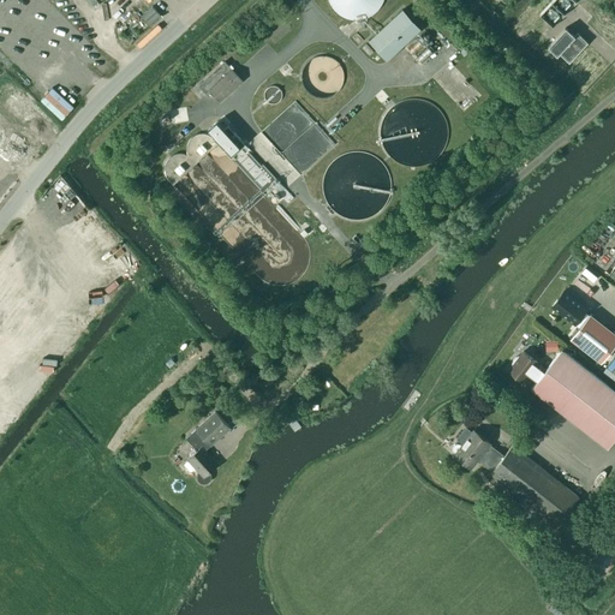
[(328,0),(330,5),(334,9),(338,12),(341,16),(346,18),(351,19),(356,19),(362,19),(366,18),(371,16),(375,12),(378,9),(382,5),(383,0),(328,0)]
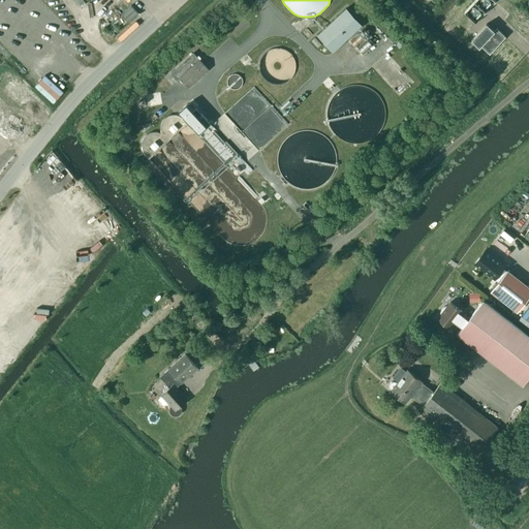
[(472,0),(474,8),(472,8),(473,11),(466,12),(468,23),(474,22),(473,18),(480,17),(480,11),(487,10),(487,8),(491,8),(489,0),(472,0)]
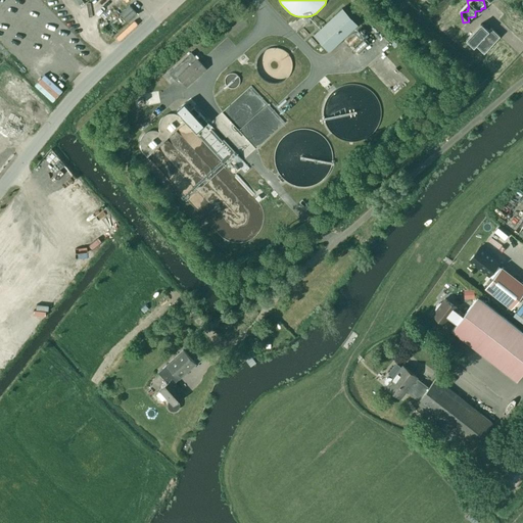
[(136,12),(129,4),(120,13),(127,21),(136,12)]
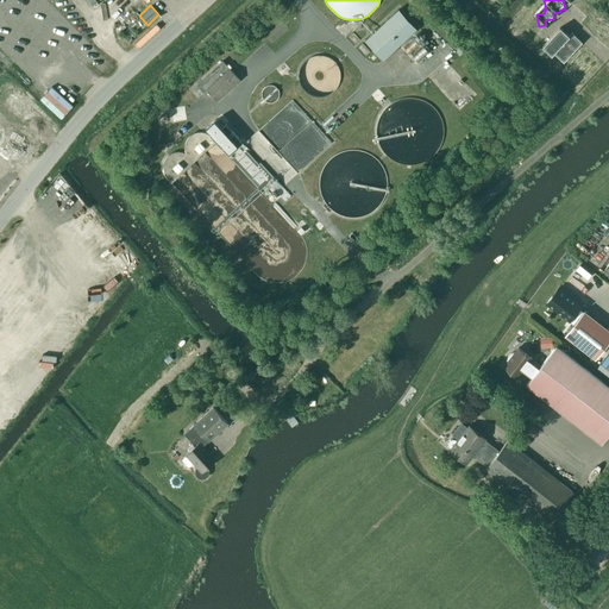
[(415,29),(397,8),(364,41),(382,60),(415,29)]
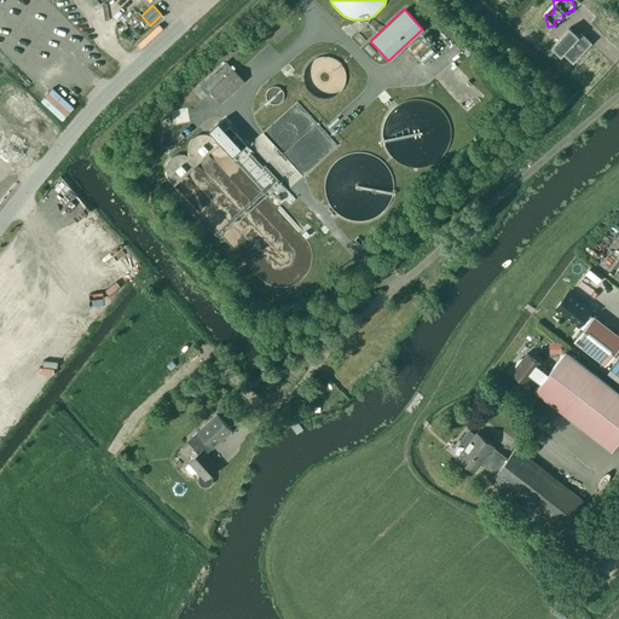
[(573,63),(591,42),(580,33),(578,35),(568,28),(551,46),(560,56),(562,53),(573,63)]
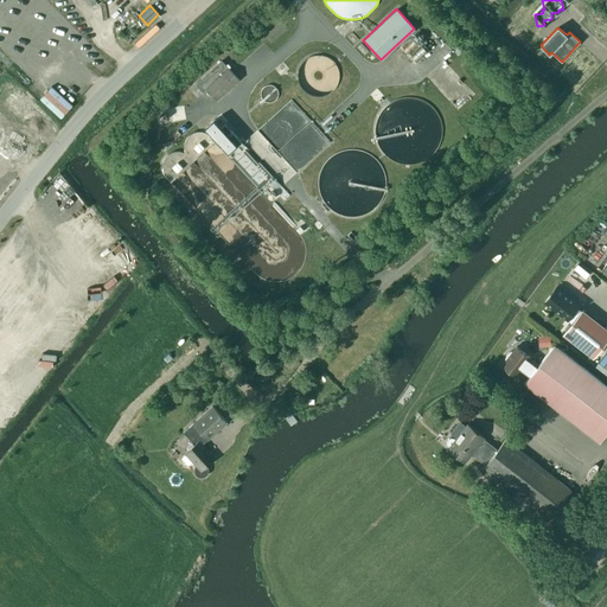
[(98,36),(93,43),(103,52),(110,44),(98,36)]
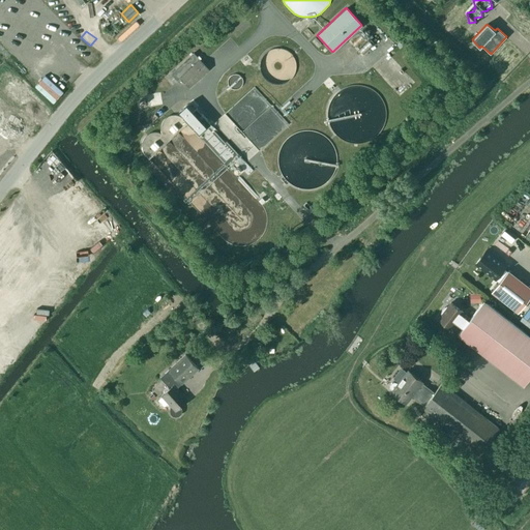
[(391,57),(400,52),(396,47),(388,52),(391,57)]
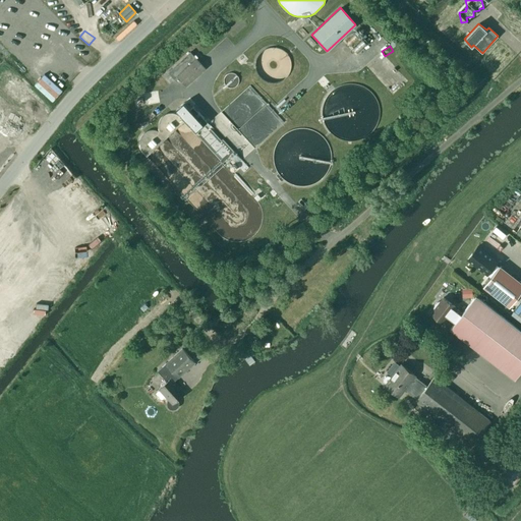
[(206,68),(196,58),(189,64),(183,58),(168,72),(176,80),(180,81),(181,80),(186,85),(206,68)]
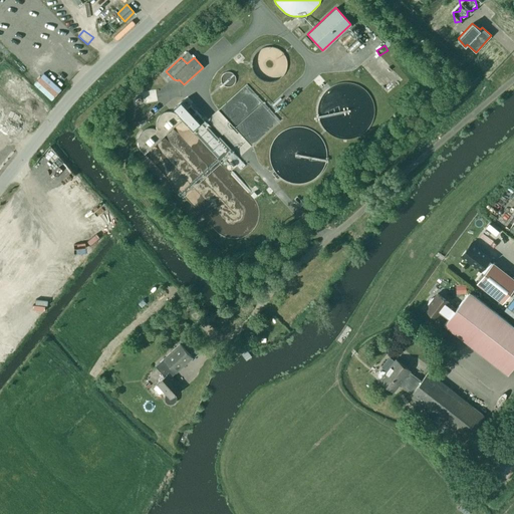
[(487,223),(480,233),(500,247),(507,237),(487,223)]
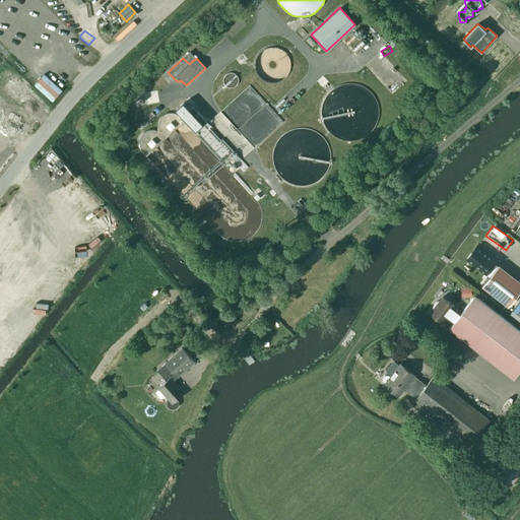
[(477,245),(466,259),(489,276),(498,265),(494,262),(495,261),(491,259),(493,257),(477,245)]
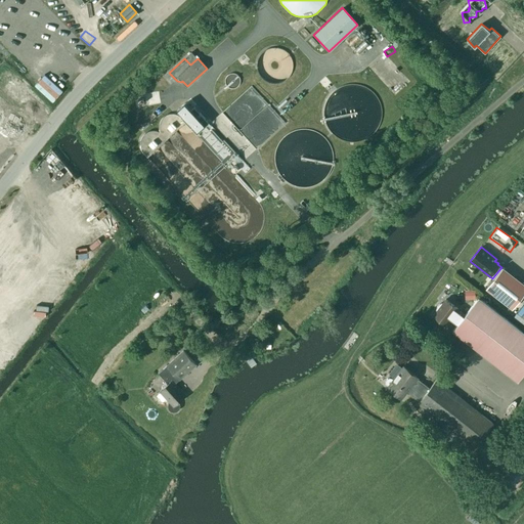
[(505,302),(512,308),(513,307),(523,293),(523,284),(501,267),(492,278),(486,288),(505,302)]
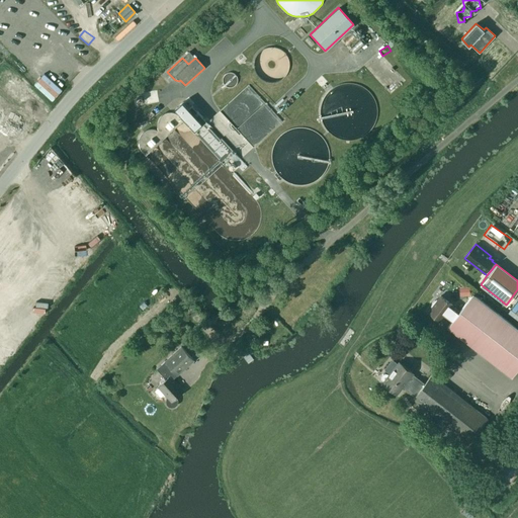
[(468,295),(468,286),(458,286),(459,295),(468,295)]
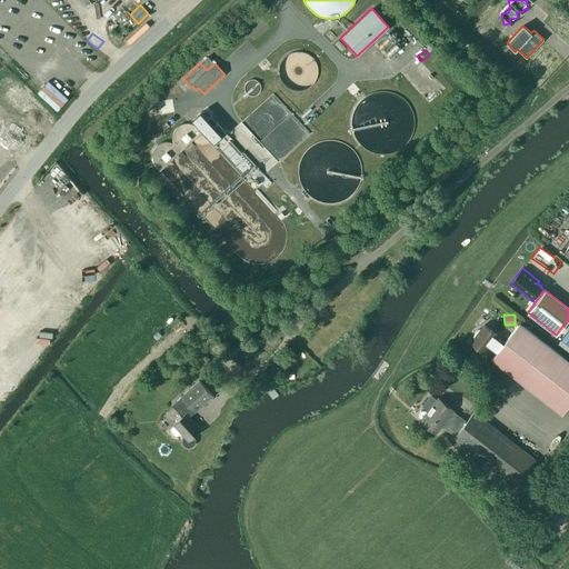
[(505,342),(496,352),(491,358),(562,413),(568,403),(568,361),(519,322),(505,342)]
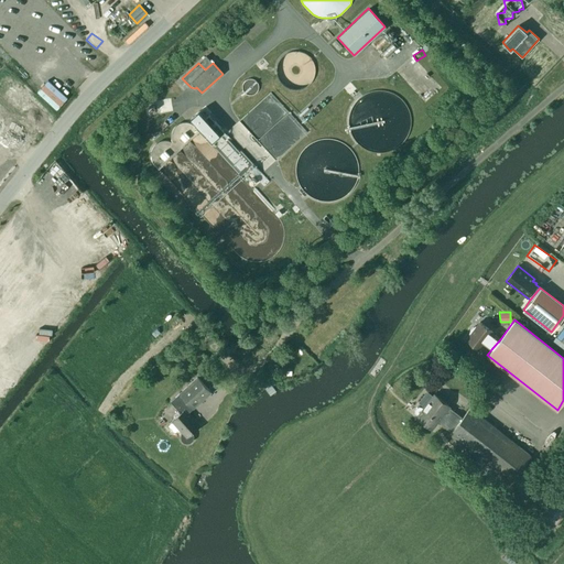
[(491,349),(500,339),(491,333),(492,332),(479,322),(476,326),(475,325),(473,327),(470,328),(469,331),(468,334),(469,335),(466,339),(479,348),(483,343),(491,349)]
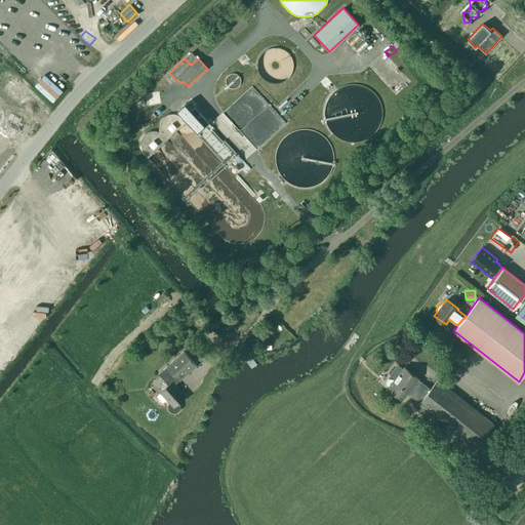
[(513,309),(506,303),(501,308),(510,314),(515,309),(514,308),(513,309)]
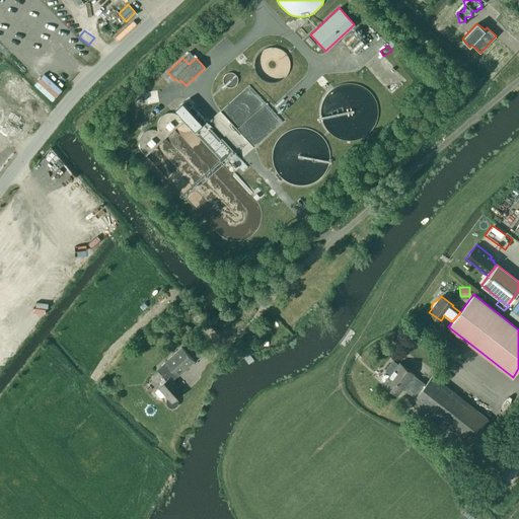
[(417,335),(414,331),(409,331),(404,337),(405,341),(410,344),(414,344),(418,339),(417,335)]
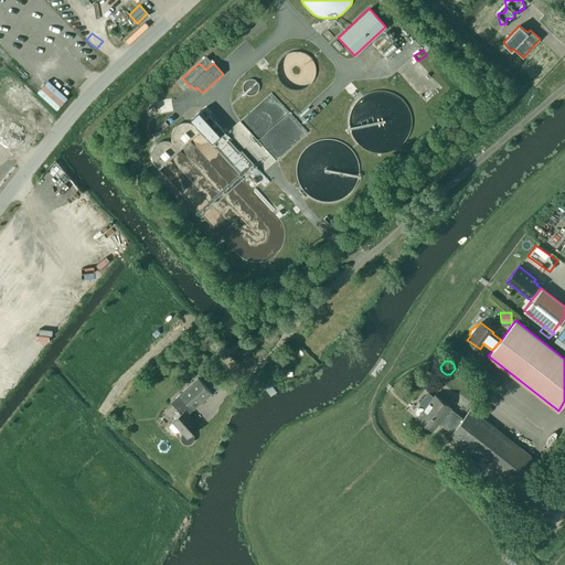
[(170,402),(181,414),(170,424),(173,422),(183,433),(182,434),(181,437),(182,440),(184,443),(187,444),(190,444),(193,441),(193,438),(193,435),(192,434),(200,426),(189,414),(211,393),(198,377),(170,402)]
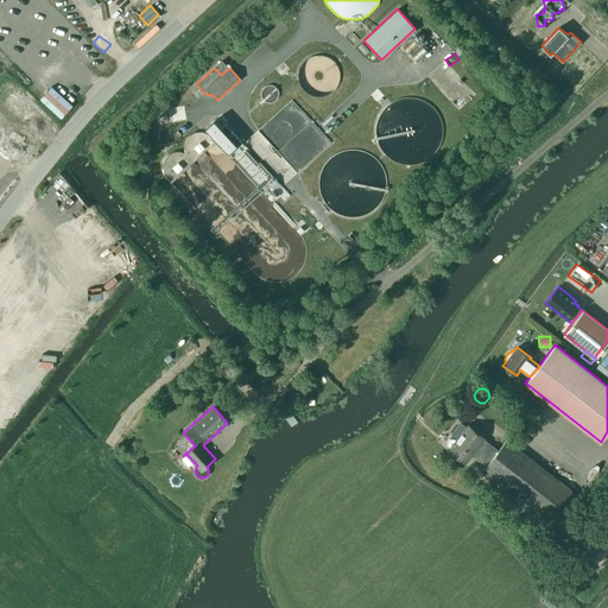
[(468,425),(456,439),(455,438),(451,437),(449,438),(448,441),(447,444),(448,447),(450,448),(449,449),(466,462),(472,454),(486,466),(485,468),(492,474),(491,475),(491,476),(491,477),(491,479),(489,479),(489,480),(491,481),(491,482),(491,483),(492,485),(492,486),(493,487),(494,487),(500,480),(550,519),(572,491),(506,439),(498,450),(483,438),(485,437),(468,425)]
